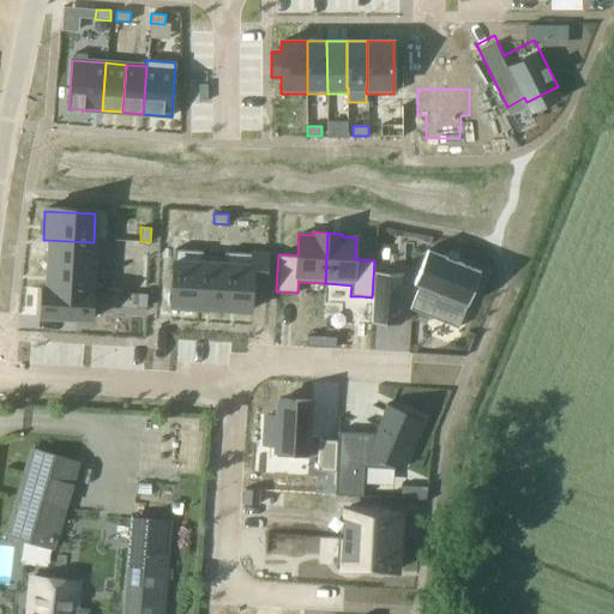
[(47,240),(46,265),(92,268),(94,242),(47,240)]
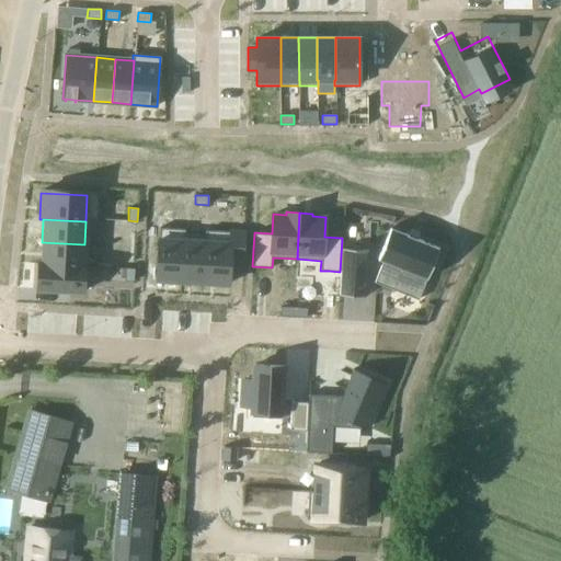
[(142,228),(141,258),(155,258),(153,283),(179,284),(180,238),(158,237),(158,229),(142,228)]
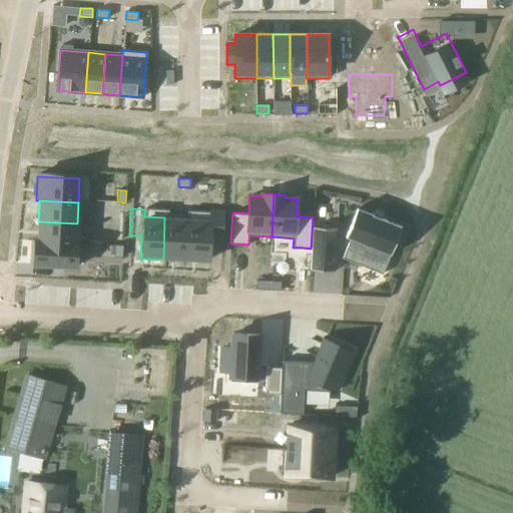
[(350,238),(343,258),(383,274),(402,226),(357,208),(346,236),(350,238)]
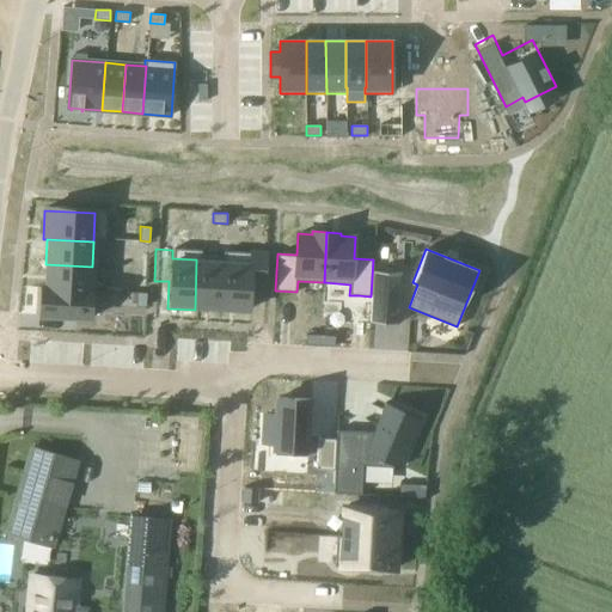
[(196,259),(195,310),(220,311),(222,261),(222,256),(196,255),(196,259)]
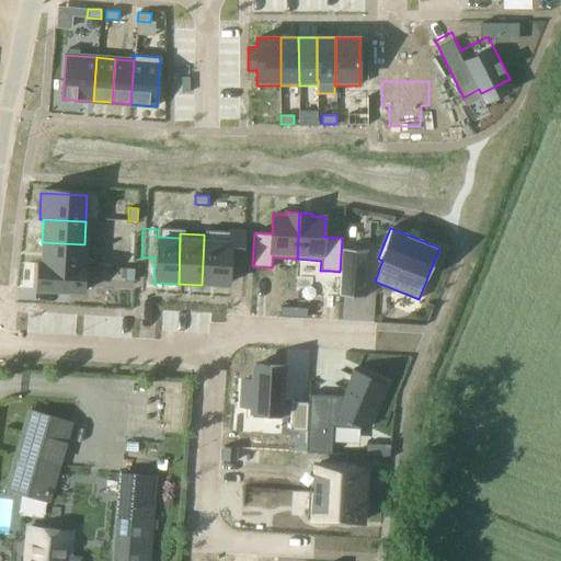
[(204,239),(202,285),(226,286),(227,262),(241,262),(242,235),(228,235),(228,240),(204,239)]
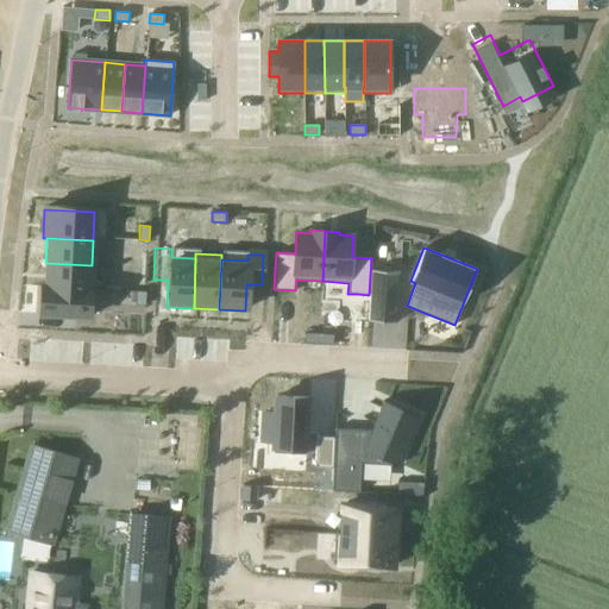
[(45,263),(44,288),(90,290),(92,265),(45,263)]
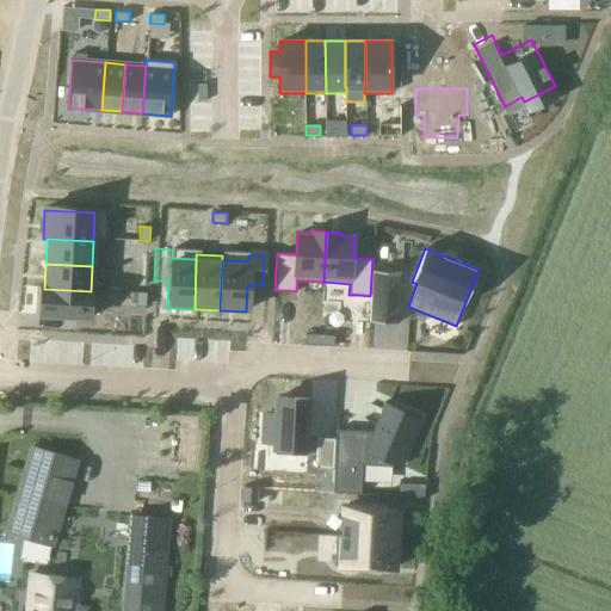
[(372,271),(369,321),(399,322),(401,272),(372,271)]
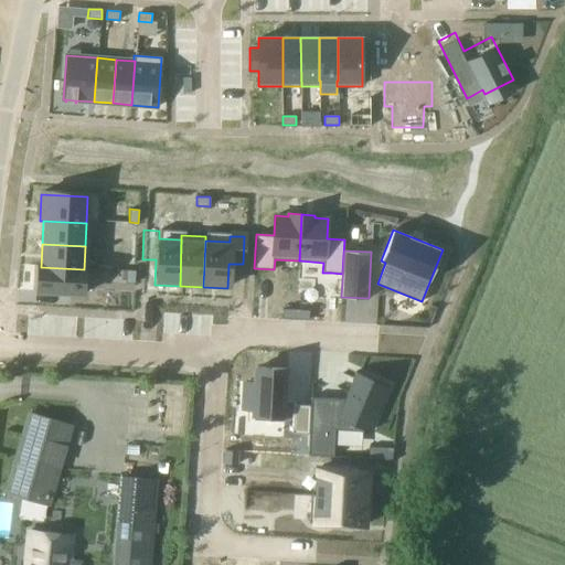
[(36,267),(35,294),(67,296),(67,310),(96,311),(96,295),(83,295),(84,269),(41,267),(36,267)]
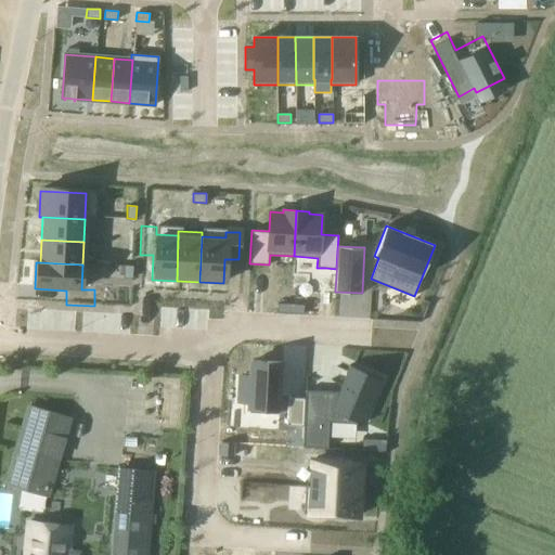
[(124,265),(124,278),(132,279),(133,266),(124,265)]
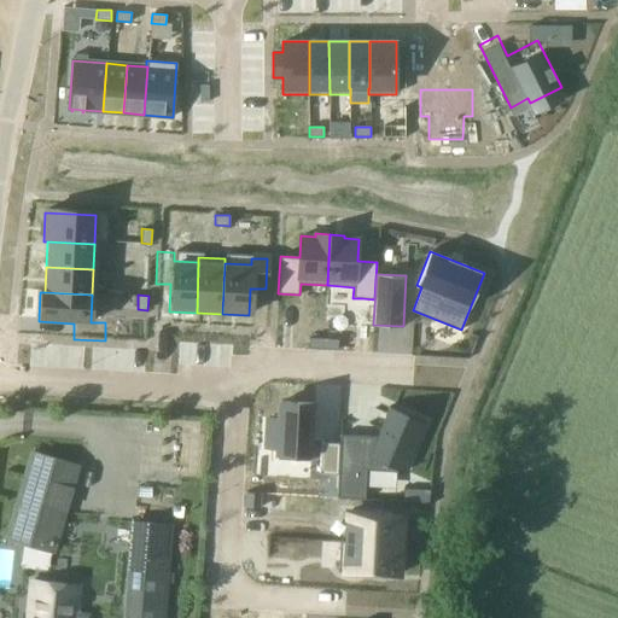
[(324,349),(324,338),(309,338),(309,348),(324,349)]
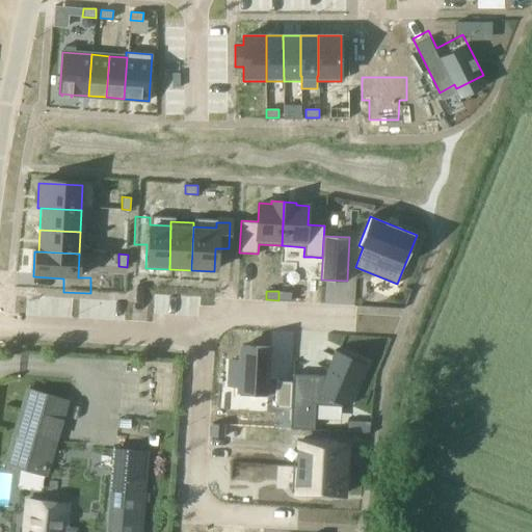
[(291,300),(291,292),(278,291),(278,300),(291,300)]
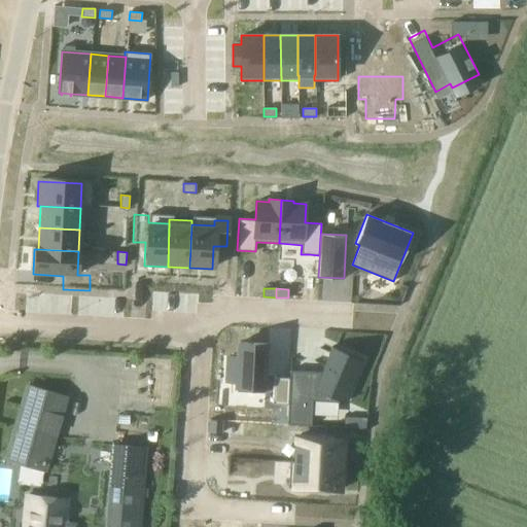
[(229,356),(227,382),(237,382),(236,392),(265,393),(268,344),(239,343),(238,357),(229,356)]
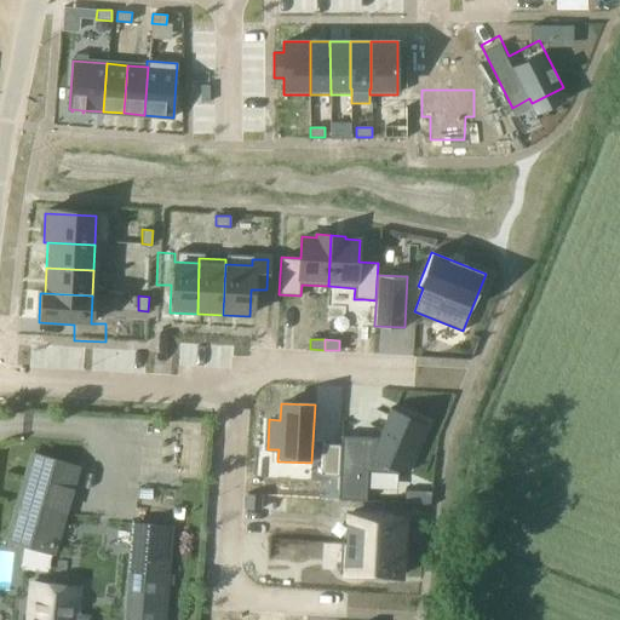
[(339,476),(338,499),(366,501),(367,471),(399,472),(400,470),(406,472),(426,424),(390,408),(378,437),(342,436),(340,445),(339,476)]
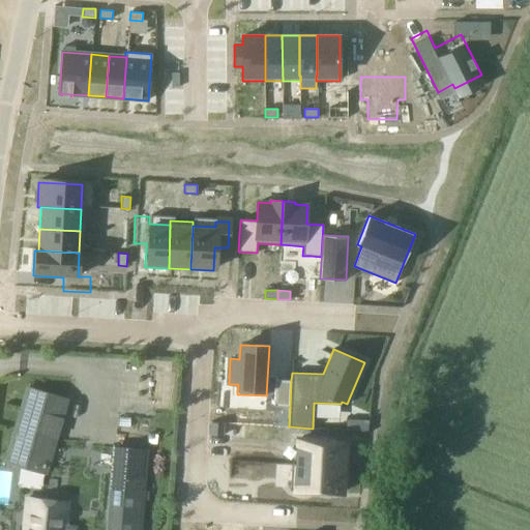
[(290,407),(291,380),(275,380),(273,406),(290,407)]
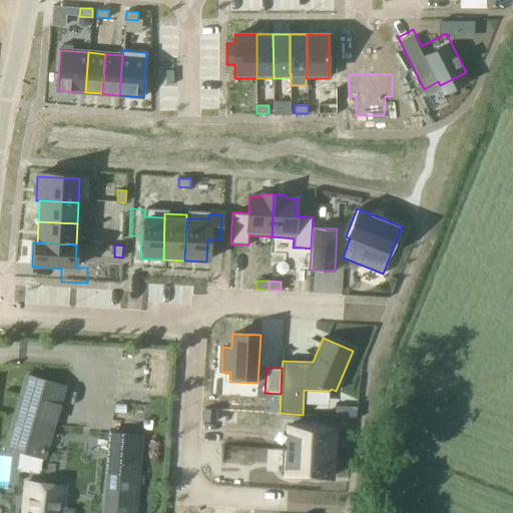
[(25,375),(4,448),(44,459),(65,387),(25,375)]
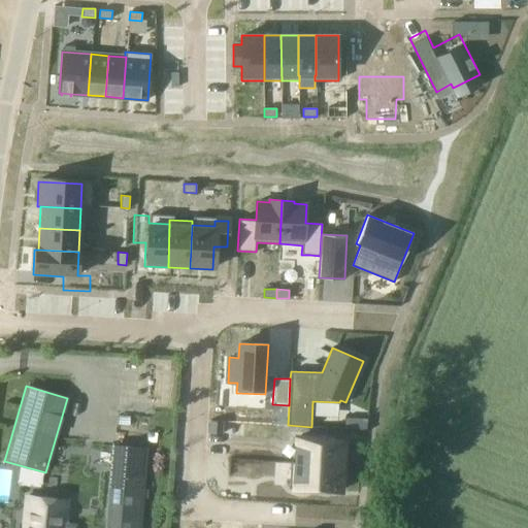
[(366,425),(367,419),(344,417),(343,428),(362,429),(362,425),(366,425)]
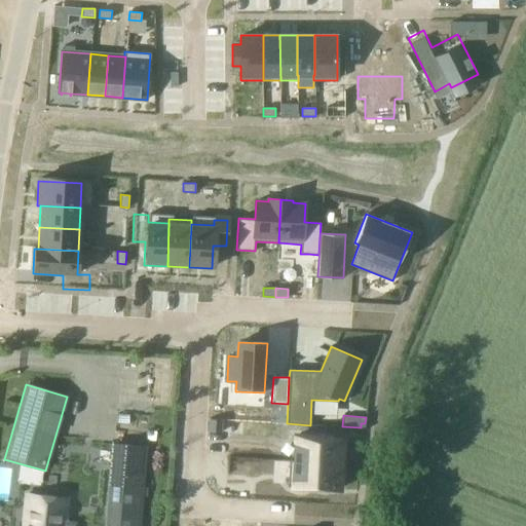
[(221,433),(222,420),(210,419),(209,431),(221,433)]
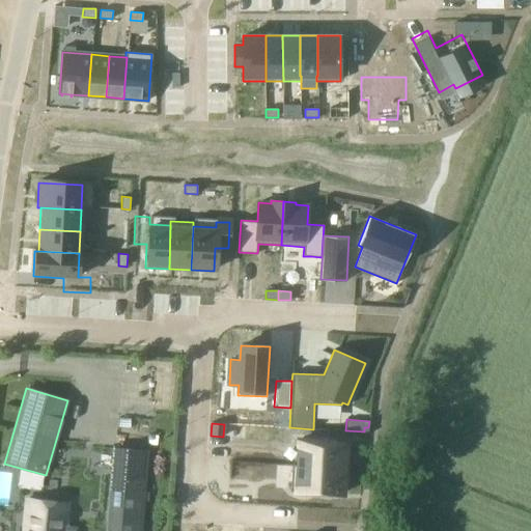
[(295,439),(294,465),(341,468),(342,455),(340,454),(340,441),(295,439)]
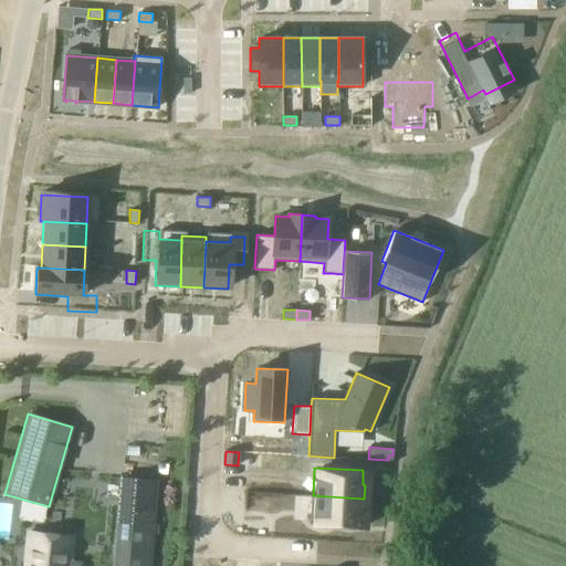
[(116,516),(112,565),(152,565),(156,520),(155,520),(158,481),(121,478),(117,516),(116,516)]
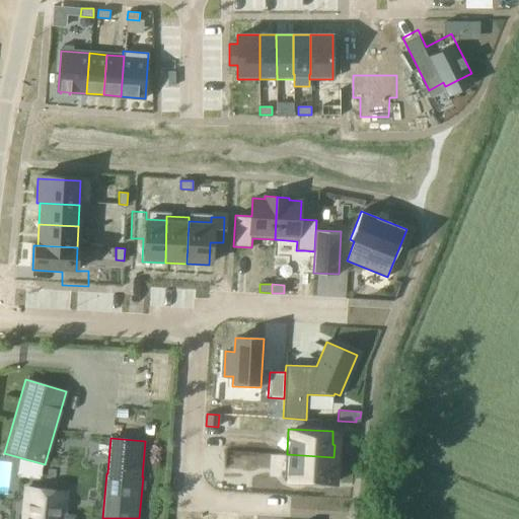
[(287,454),(285,480),(330,483),(330,471),(332,470),(334,457),(287,454)]
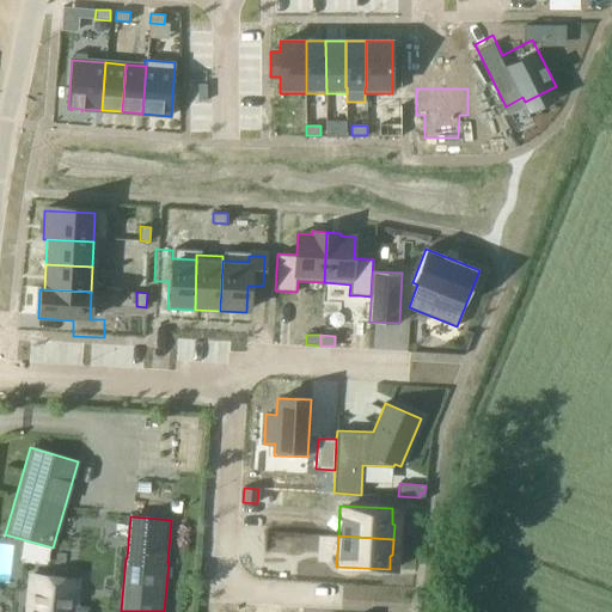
[(83,611),(84,611),(75,611),(78,581),(30,576),(26,611),(83,611)]
